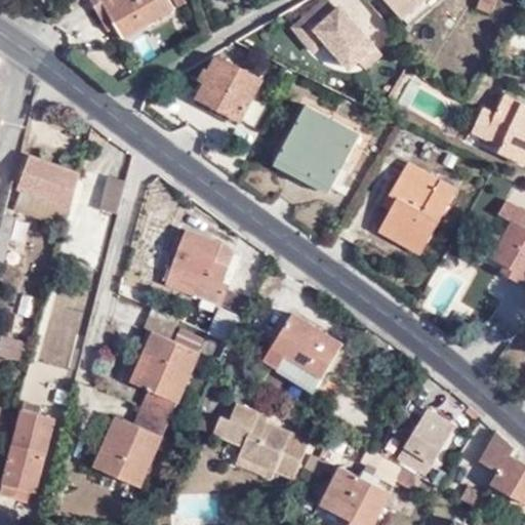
[(95,0),(115,32),(146,13),(151,22),(169,9),(163,0),(95,0)]
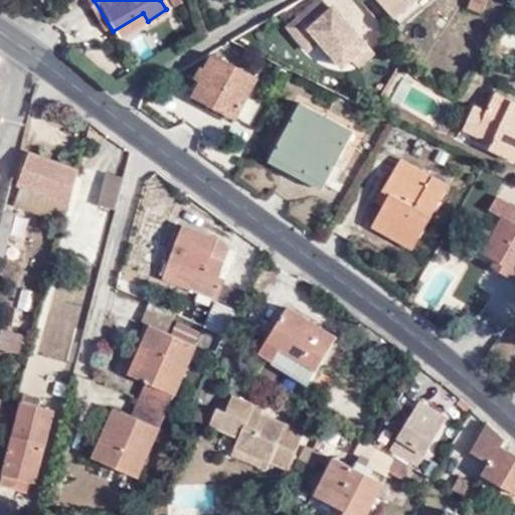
[(367,45),(367,44),(334,7),(330,11),(320,0),(318,0),(288,27),(309,50),(319,40),(343,66),(351,59),(367,45)]
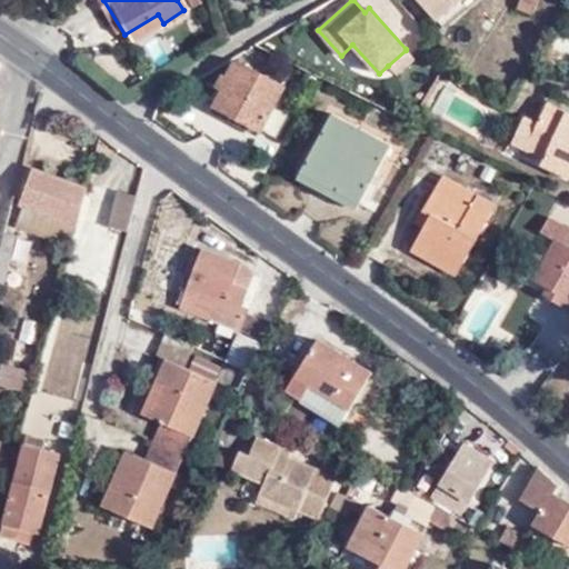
[(416,0),(433,21),(457,0),(416,0)]
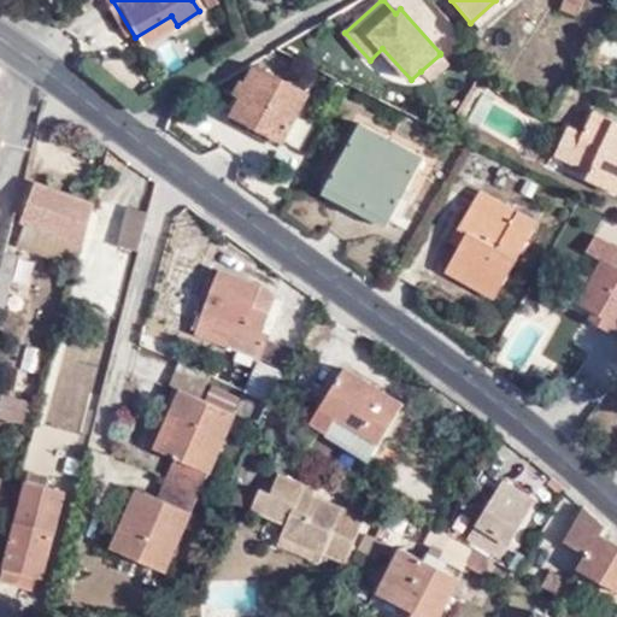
[(575,15),(581,0),(560,0),(558,6),(575,15)]
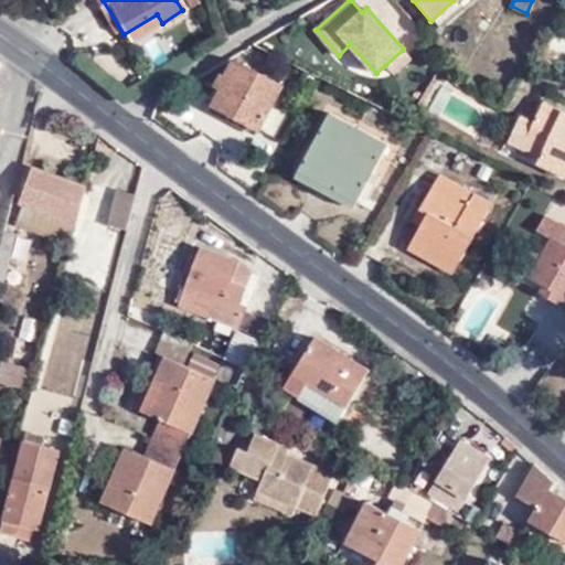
[(157,14),(124,34),(129,42),(162,23),(157,14)]
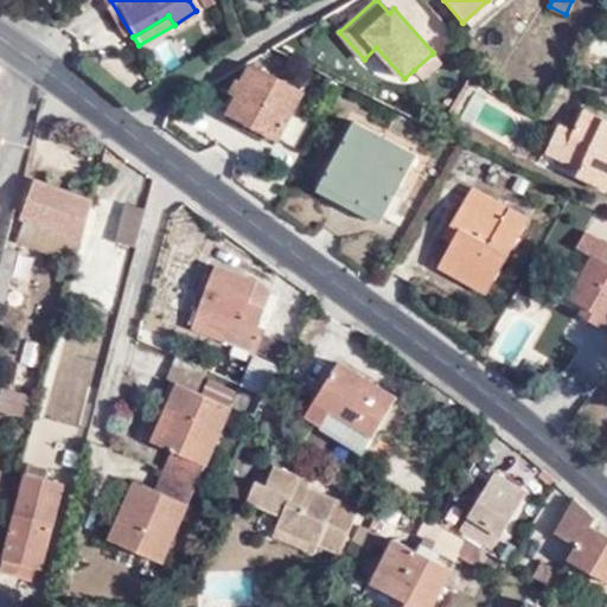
[(442,64),(433,53),(414,70),(423,81),(442,64)]
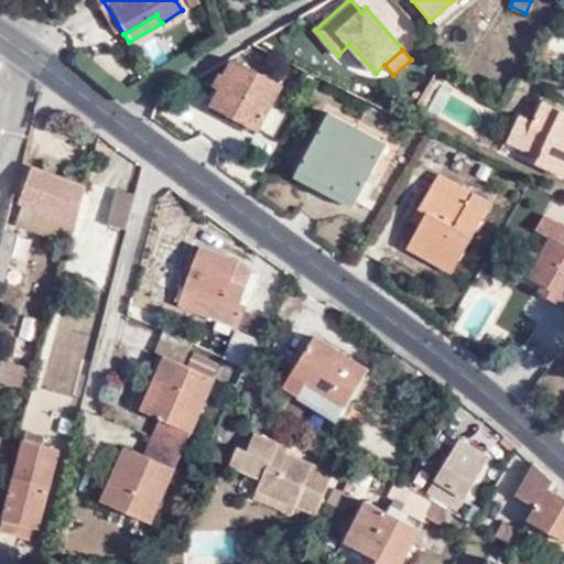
[(261,127),(284,80),(234,57),(225,75),(217,71),(213,82),(219,85),(210,101),(261,127)]
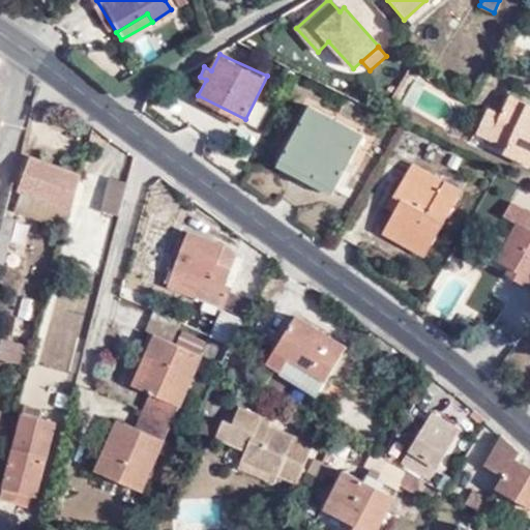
[(529,129),(529,104),(509,94),(500,115),(529,129)]
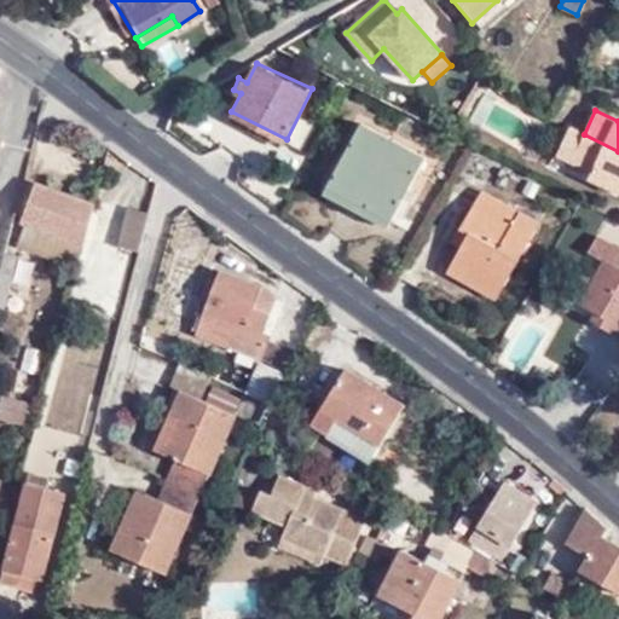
[(388,221),(423,157),(358,122),(324,186),(388,221)]
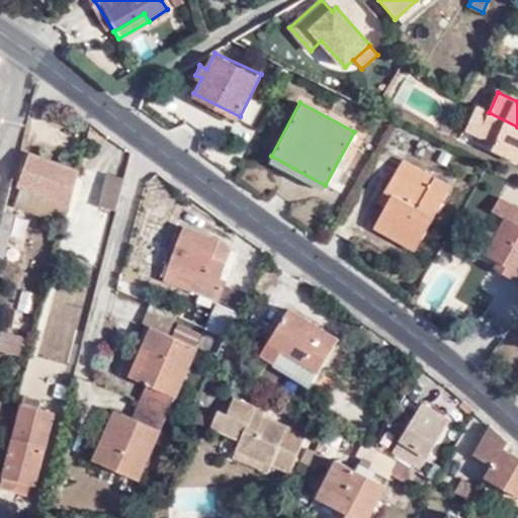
[(517,126),(489,112),(477,106),(464,132),(495,146),(492,151),(517,162),(517,126)]
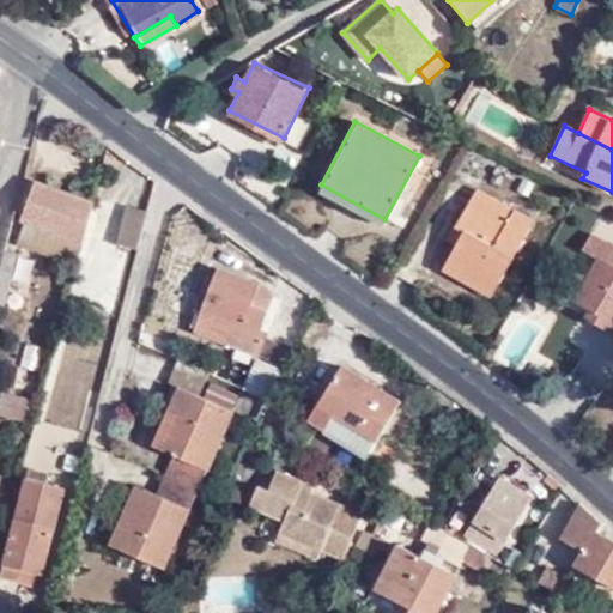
[(483,180),(462,217),(474,224),(466,237),(456,254),(502,279),(540,212),(483,180)]
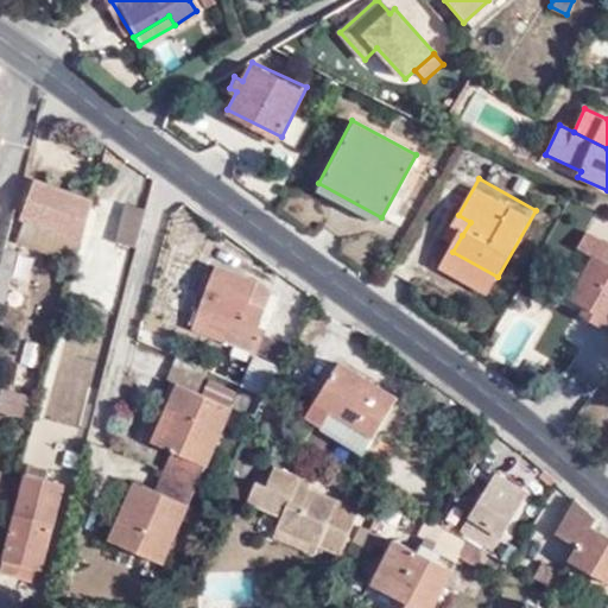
[(82,238),(92,201),(35,181),(20,217),(24,220),(56,229),(82,238)]
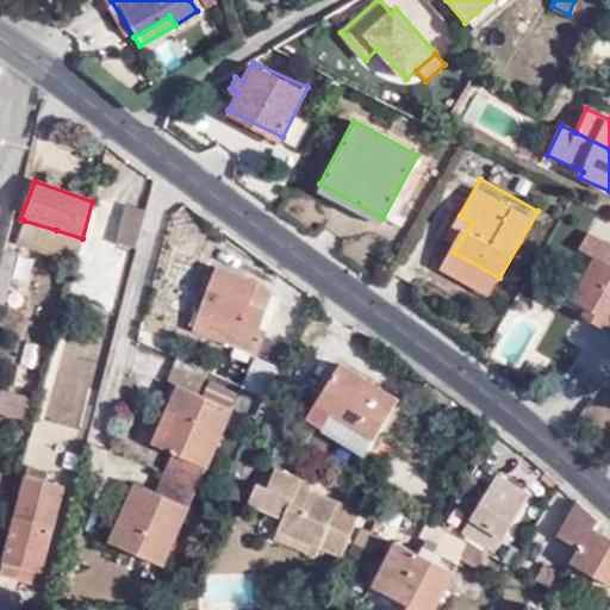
[(136,250),(145,212),(125,206),(116,244),(136,250)]
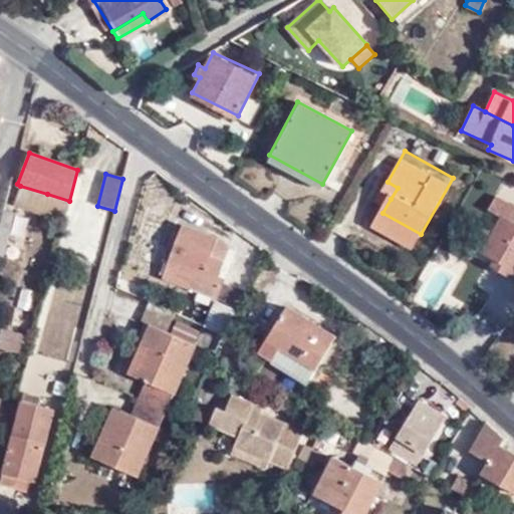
[(398,188),(388,182),(380,194),(391,199),(398,188)]
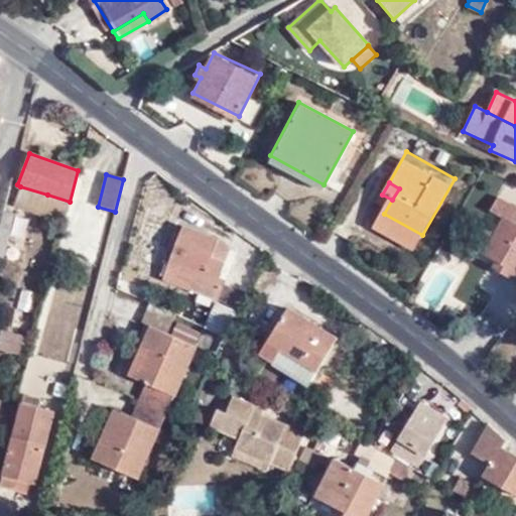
[(47,195),(20,186),(14,208),(42,216),(47,195)]
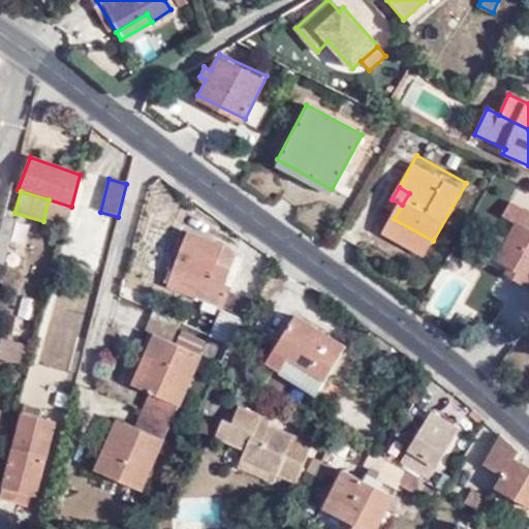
[(65,231),(71,207),(49,199),(43,221),(65,231)]
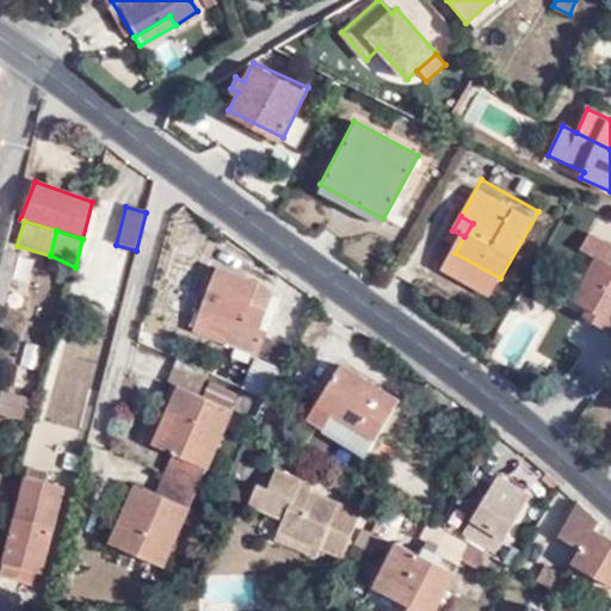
[(610,246),(590,234),(580,251),(593,259),(569,302),(582,310),(580,316),(610,335),(610,246)]
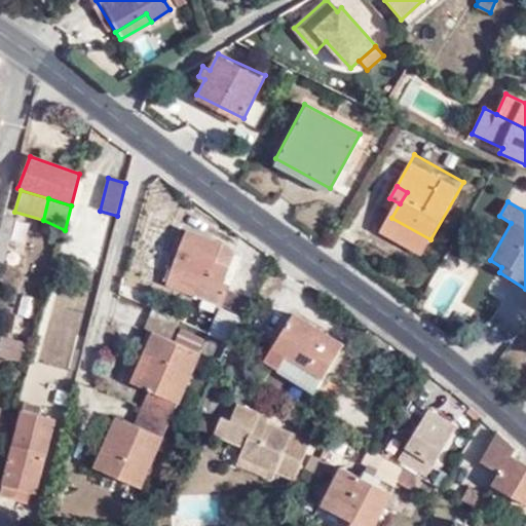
[(0,263),(11,217),(2,214),(0,223),(0,263)]
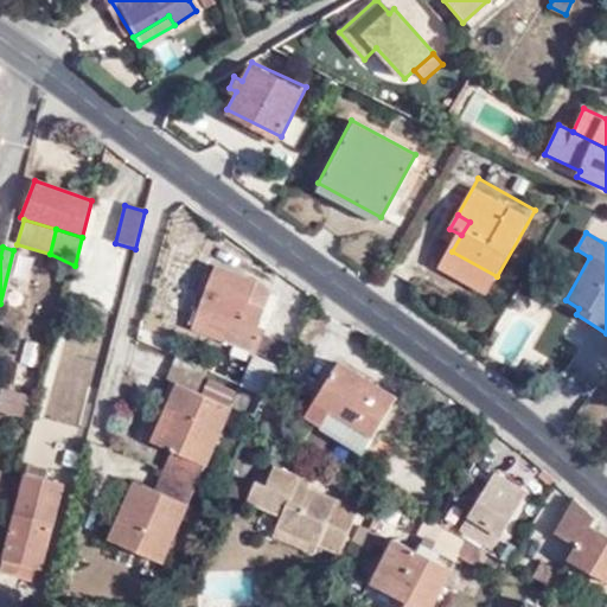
[(491,287),(497,276),(452,251),(447,262),(491,287)]
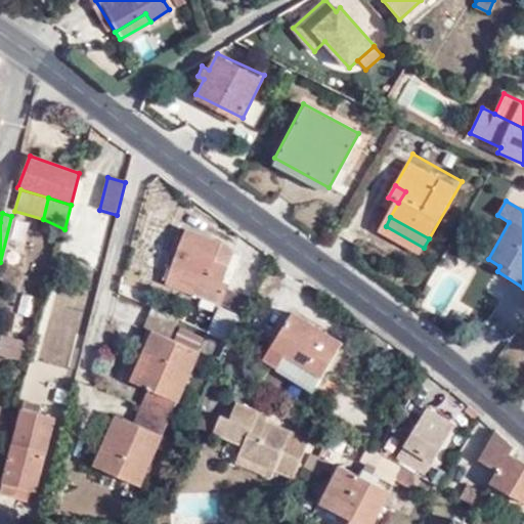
[(228,340),(239,314),(220,306),(227,286),(220,282),(231,252),(220,242),(185,227),(164,285),(216,305),(207,332),(228,340)]
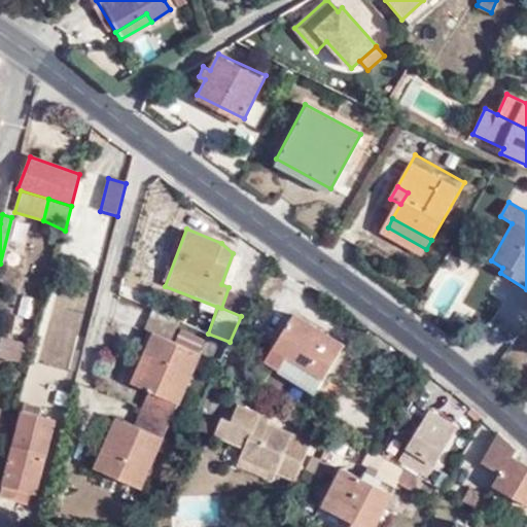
[(55,291),(58,341),(92,339),(88,289),(55,291)]
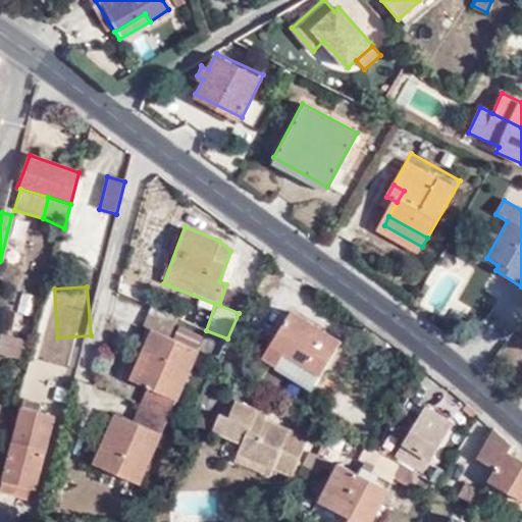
[(340,342),(291,311),(269,344),(261,358),(310,389),(340,342)]
